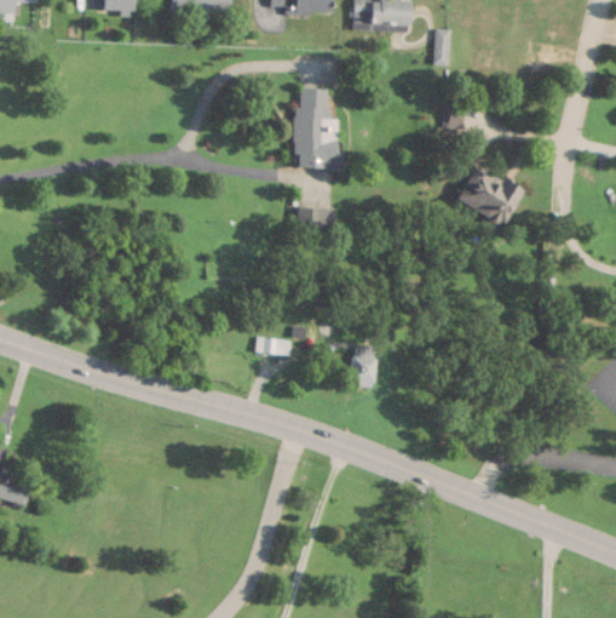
[(0,0),(0,15),(15,16),(16,4),(38,5),(38,0),(0,0)]
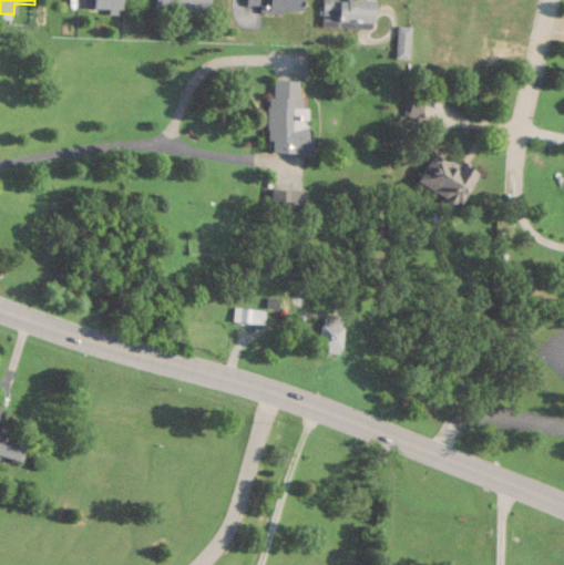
[(121,14),(121,0),(80,0),(80,3),(88,3),(88,14),(121,14)]
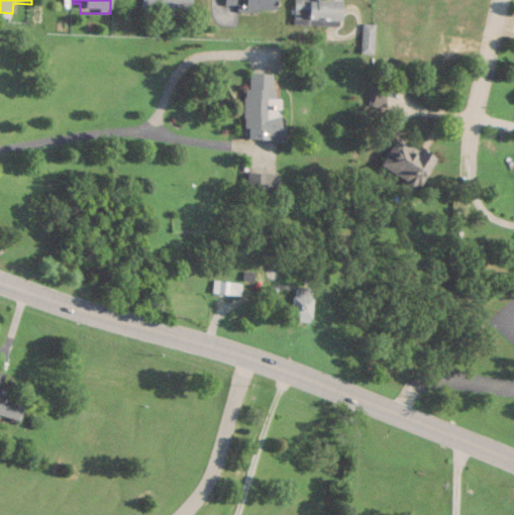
[(144,0),(143,15),(193,17),(193,0),(144,0)]
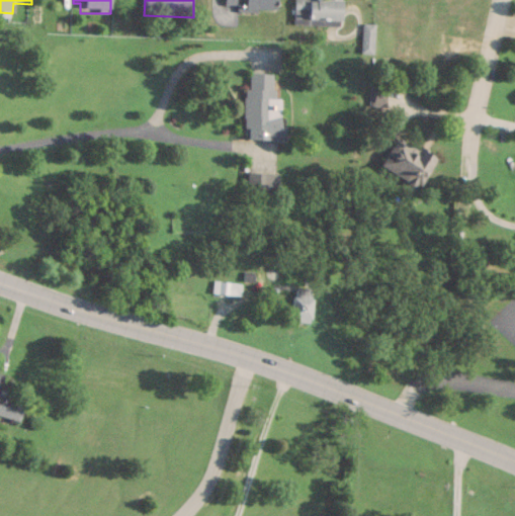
[(277,0),(227,0),(227,12),(277,12),(277,0)]
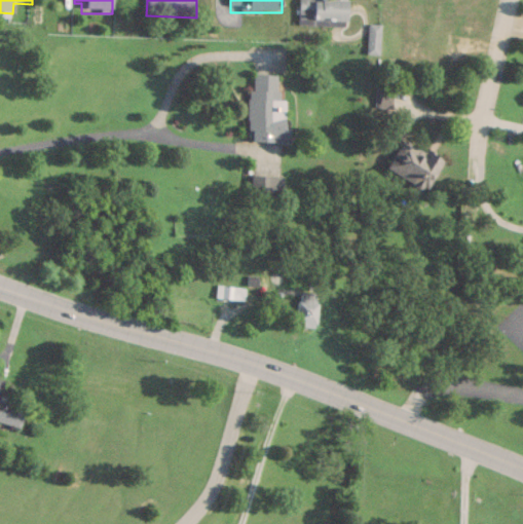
[(347,28),(347,0),(301,0),(301,28),(347,28)]
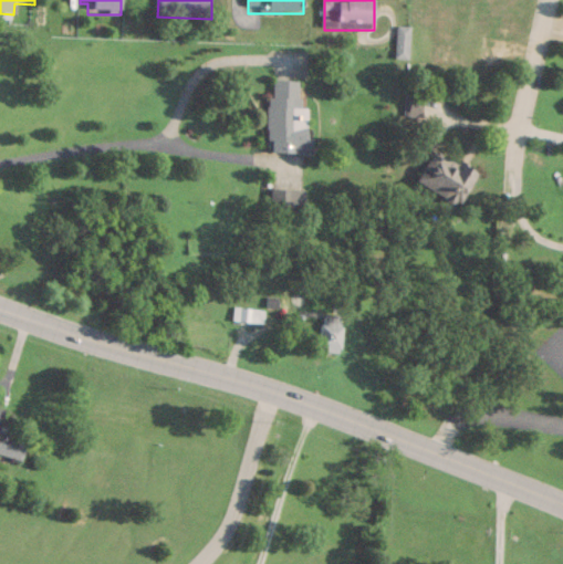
[(410,60),(410,29),(398,29),(398,60),(410,60)]
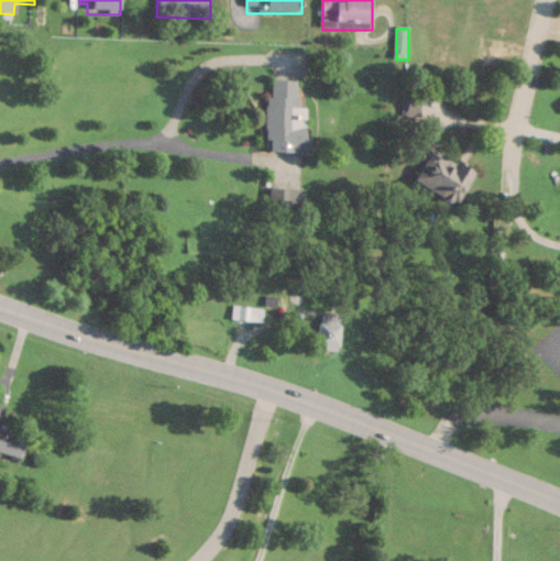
[(266,152),(307,153),(308,110),(298,109),(299,83),(270,81),(266,152)]
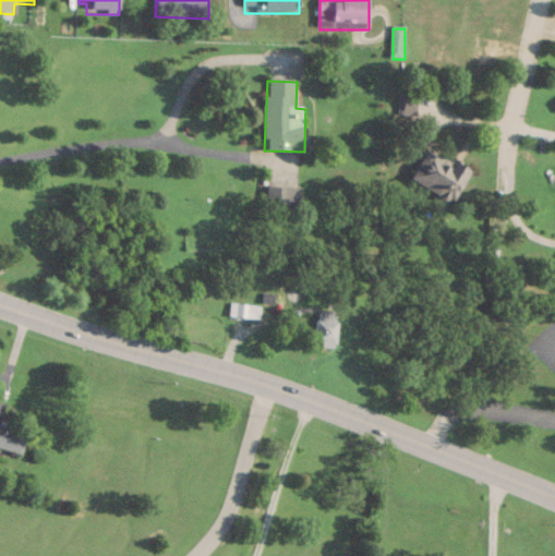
[(453,204),(470,172),(429,149),(411,182),(453,204)]
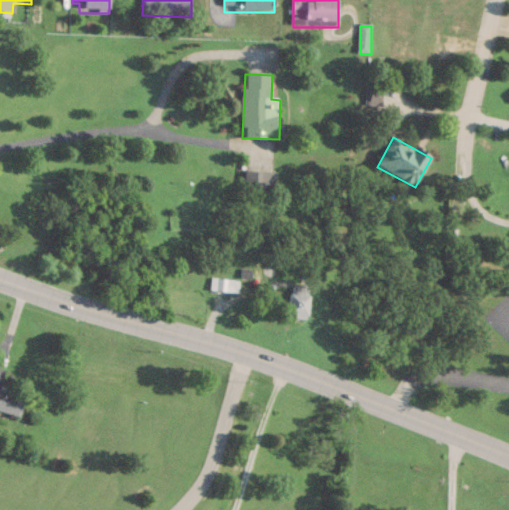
[(275,172),(246,172),(246,192),(275,192),(275,172)]
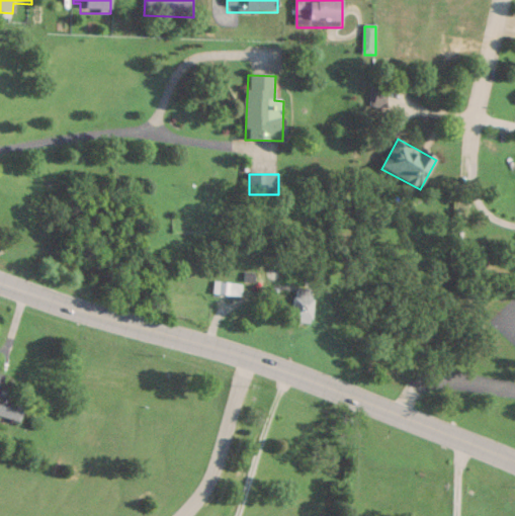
[(242,284),(215,284),(215,296),(242,296),(242,284)]
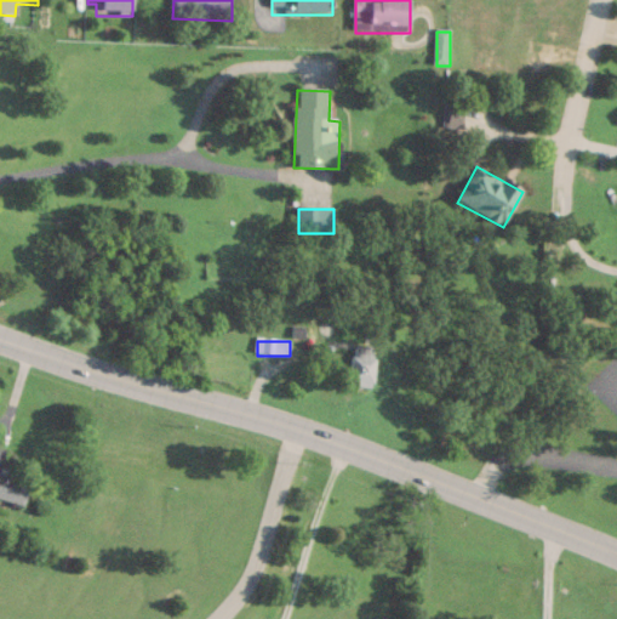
[(375,347),(352,347),(352,388),(375,388),(375,347)]
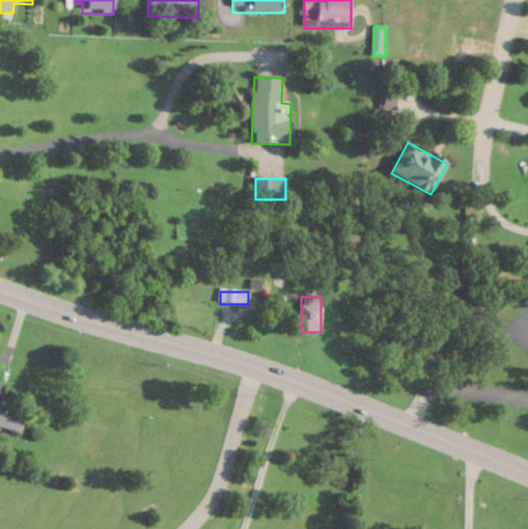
[(0,406),(0,425),(22,433),(27,415),(0,406)]
